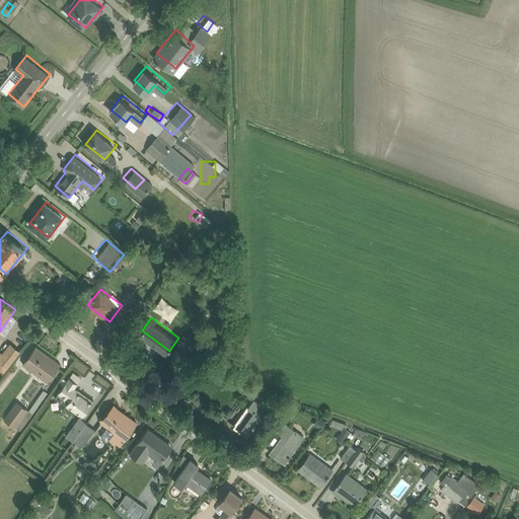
[(23,364),(50,382),(63,363),(38,345),(23,364)]
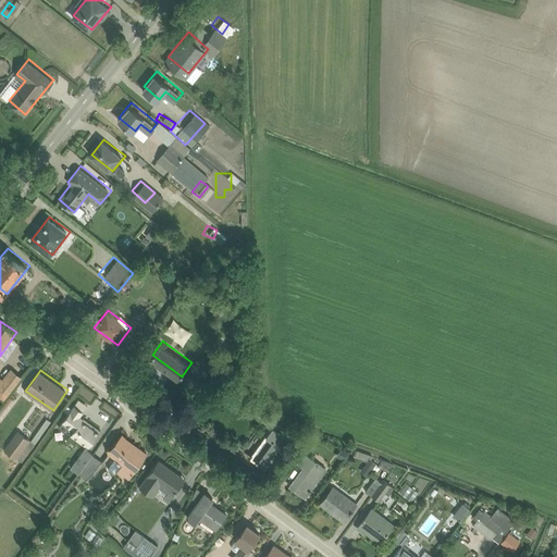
[(60,428),(89,448),(102,430),(82,416),(88,405),(79,399),(60,428)]
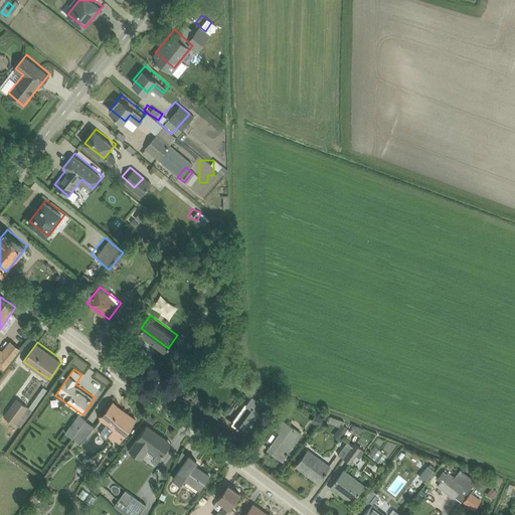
[(234,417),(248,430),(270,402),(255,391),(234,417)]
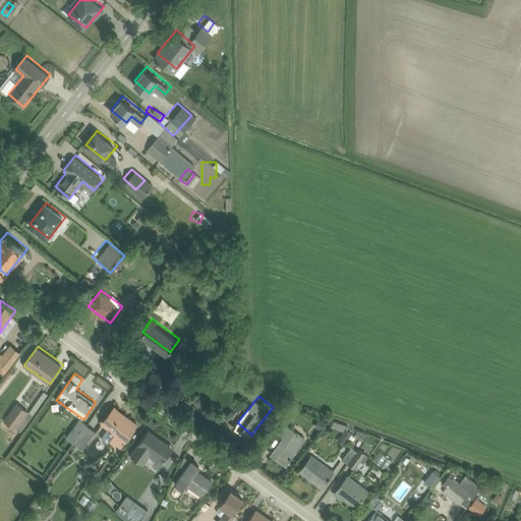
[(18,400),(4,419),(14,426),(29,408),(18,400)]
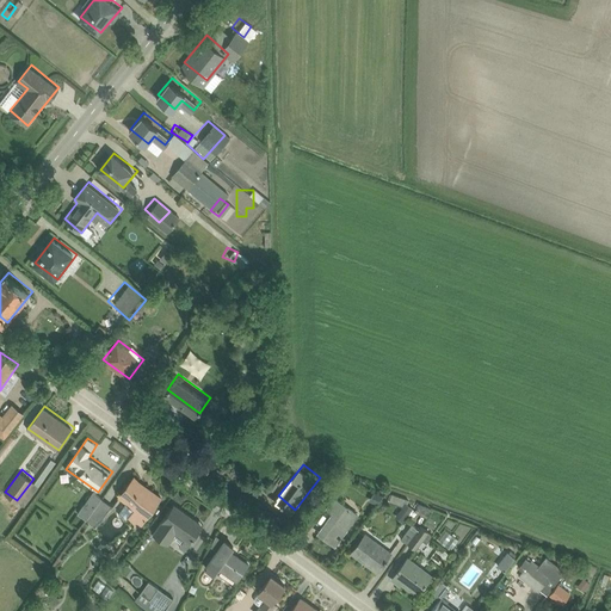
[(142,525),(165,493),(136,473),(119,498),(135,508),(130,517),(142,525)]
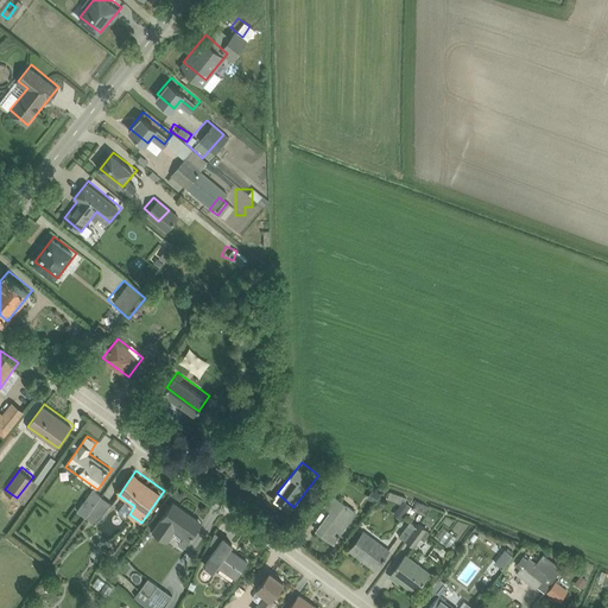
[(88,523),(105,501),(87,487),(70,508),(88,523)]
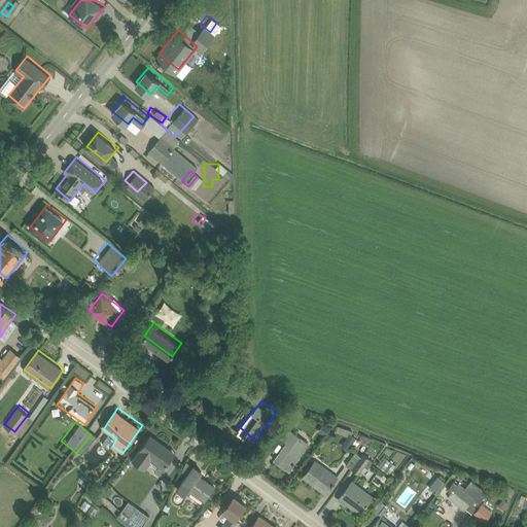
[(320,430),(322,424),(315,422),(313,428),(320,430)]
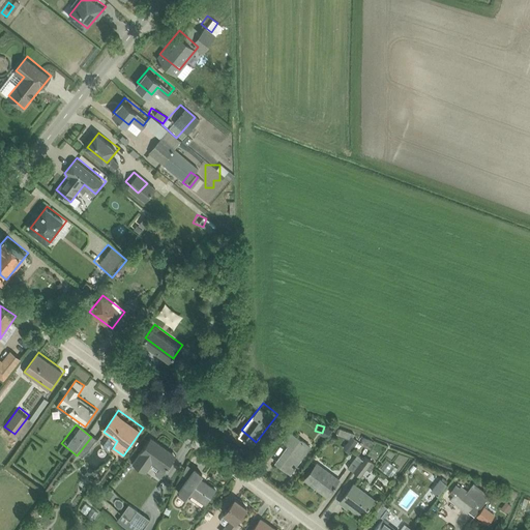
[(292,471),(313,444),(291,428),(283,438),(289,443),(276,460),(292,471)]
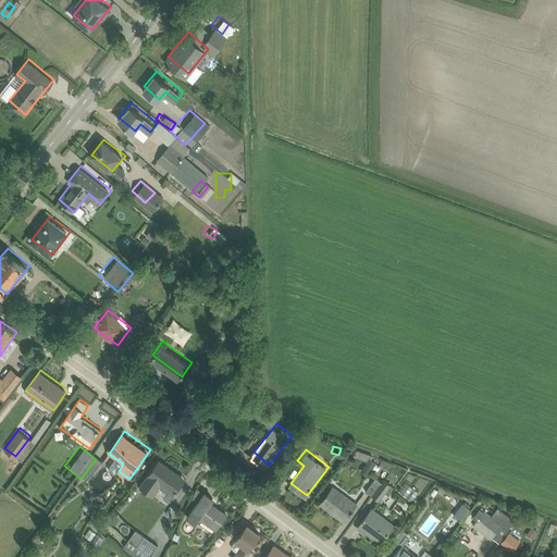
[(172,495),(187,474),(161,455),(140,483),(156,494),(161,487),(172,495)]
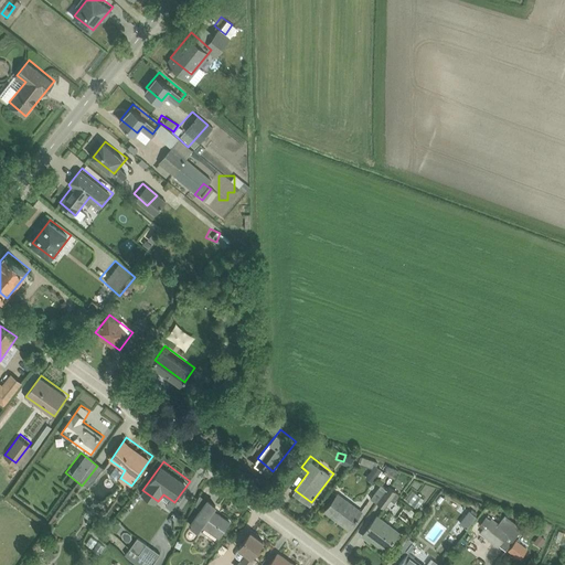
[(385,510),(396,496),(379,483),(368,498),(385,510)]
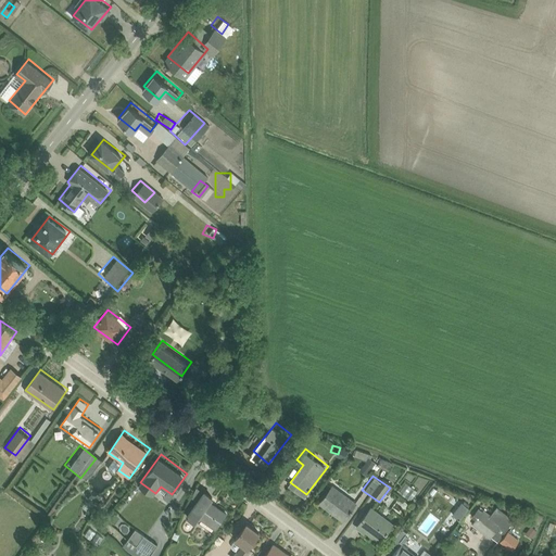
[(320,500),(345,518),(359,498),(335,480),(320,500)]
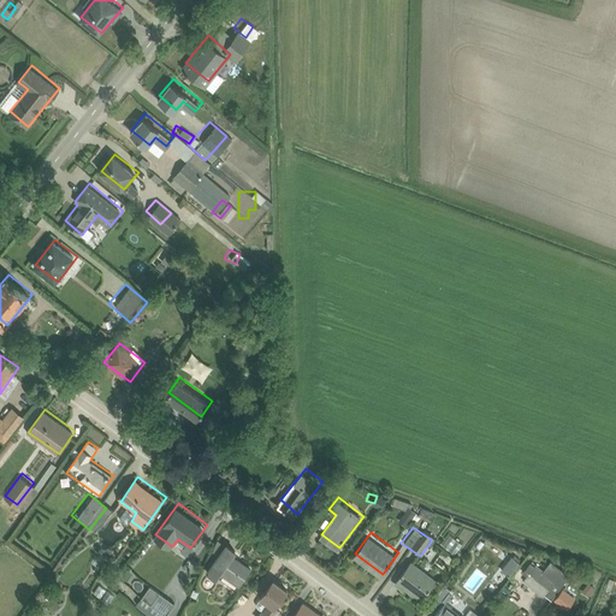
[(240,548),(229,540),(209,567),(220,574),(223,569),(241,582),(254,564),(236,552),(240,548)]
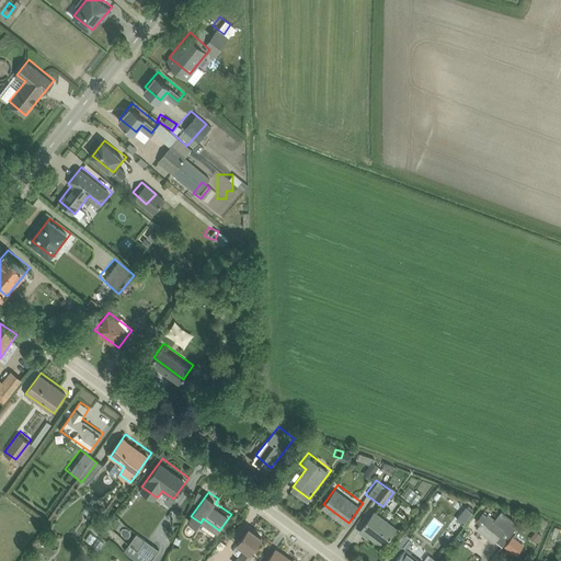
[(449,515),(457,522),(467,507),(459,502),(449,515)]
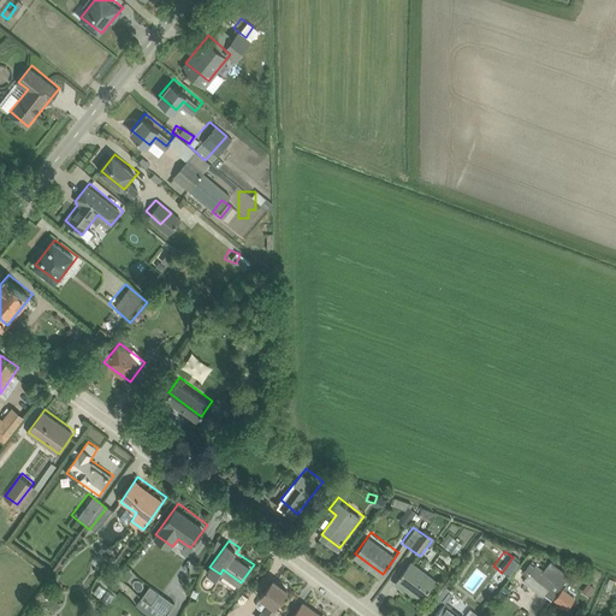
[(422,599),(439,576),(413,558),(397,581),(422,599)]
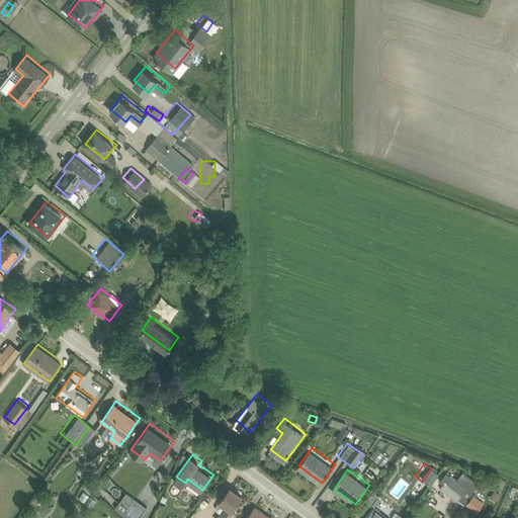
[(458,506),(472,489),(450,471),(437,489),(458,506)]
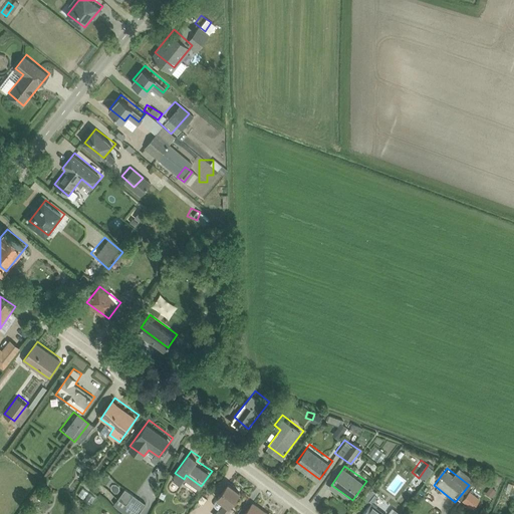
[(215,513),(216,513),(228,513),(235,507),(231,504),(243,489),(231,480),(219,496),(225,500),(215,513)]
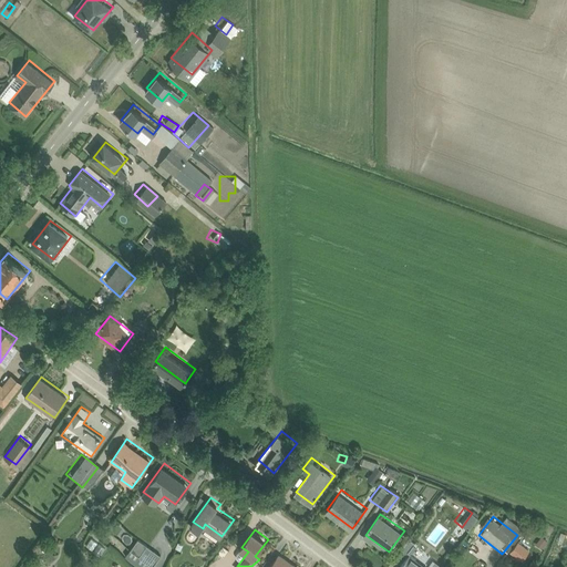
[(536,546),(543,538),(535,533),(529,539),(536,546)]
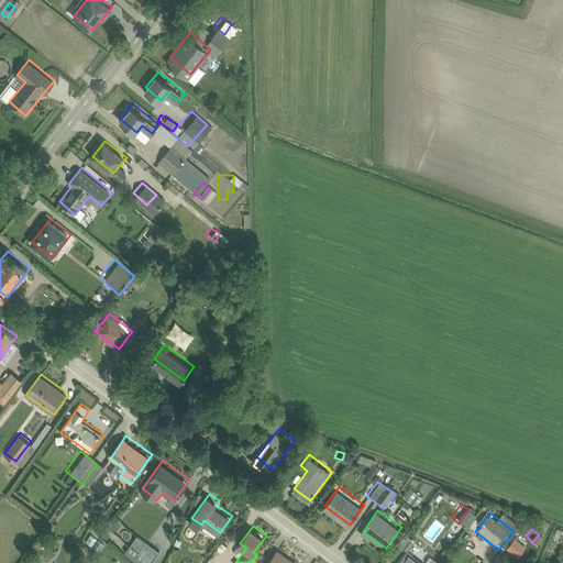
[(131,531),(118,549),(138,562),(142,562),(153,548),(131,531)]
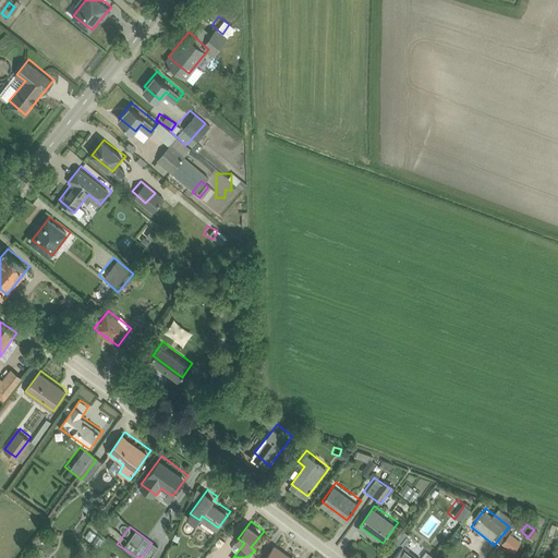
[(296,557),(298,557),(277,542),(264,557),(296,557)]
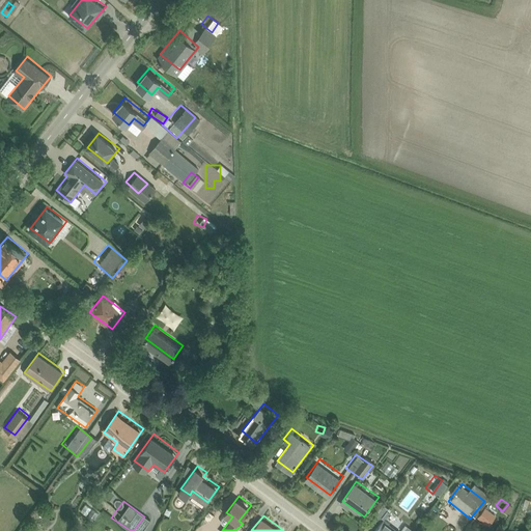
[(373,530),(401,530),(402,530),(385,516),(373,530)]
